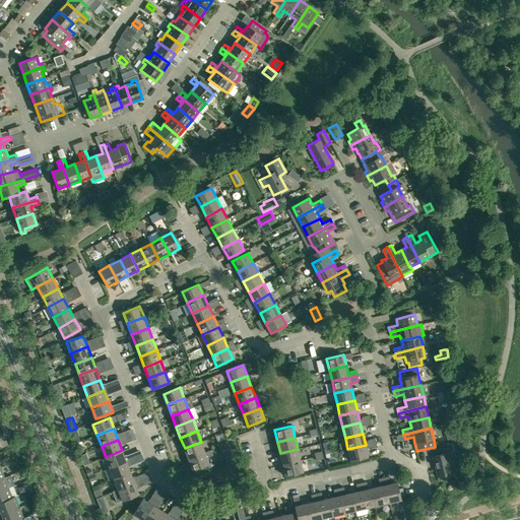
[(462,441),(452,443),(454,452),(464,449),(462,441)]
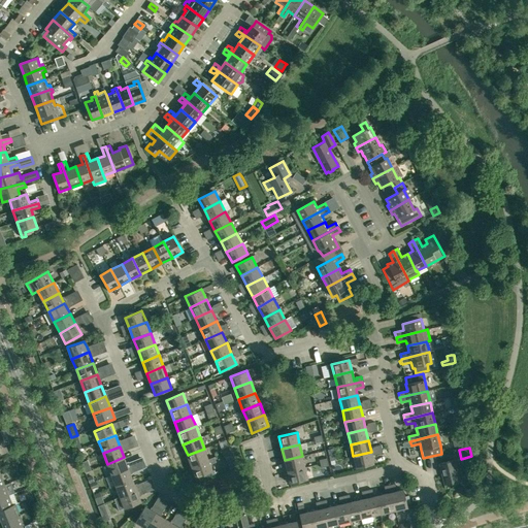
[(208,460),(204,449),(188,455),(192,466),(208,460)]
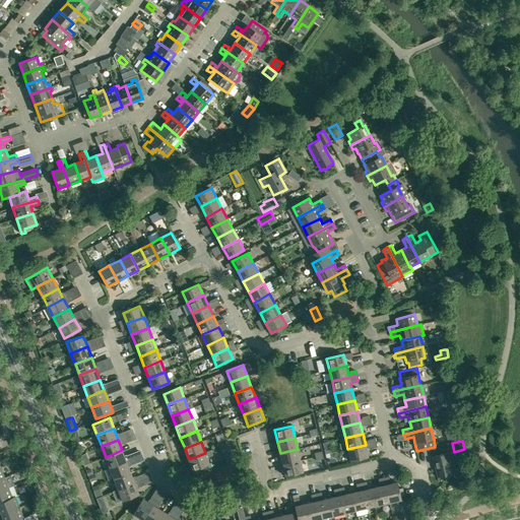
[(368,457),(366,445),(347,449),(350,461),(368,457)]
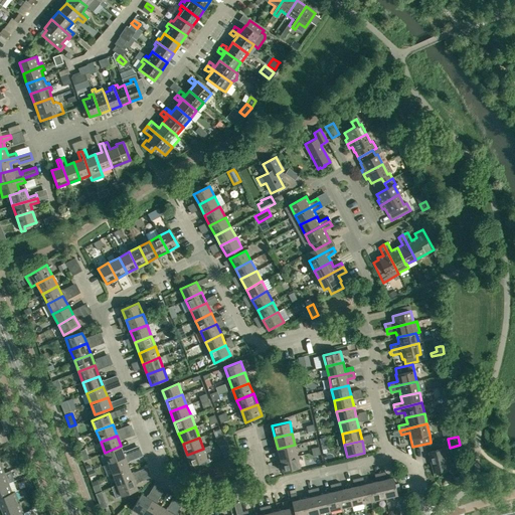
[(297,456),(295,445),(278,449),(280,460),(297,456)]
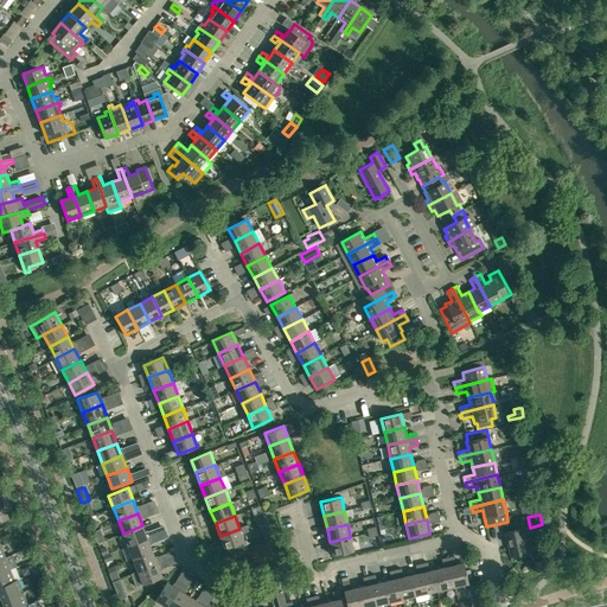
[(123,534),(128,547),(147,538),(142,525),(123,534)]
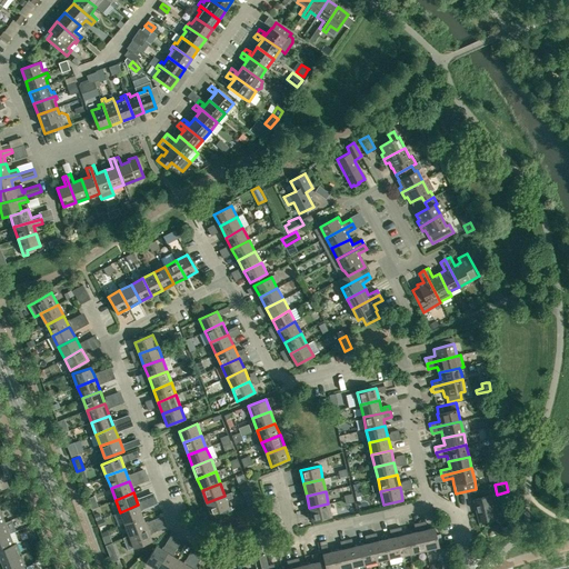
[(225,496),(207,502),(211,515),(229,507),(225,496)]
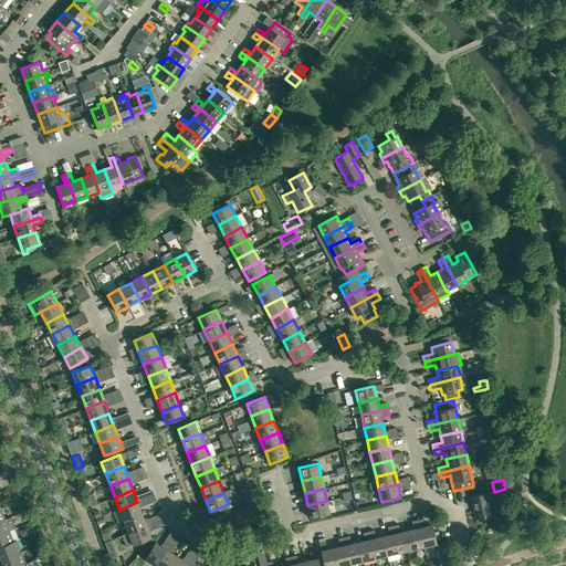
[(486,493),(471,498),(477,520),(492,516),(486,493)]
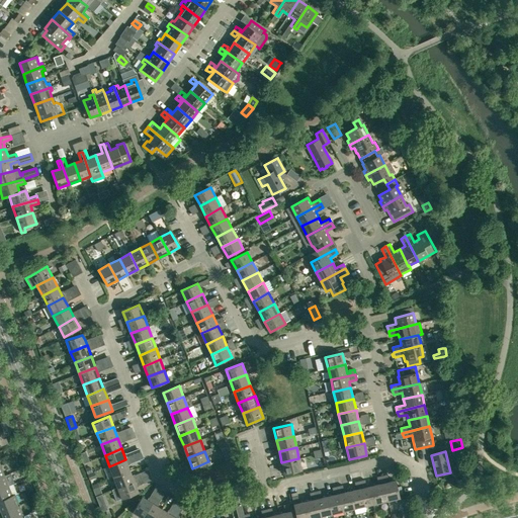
[(301,470),(298,458),(281,462),(284,475),(301,470)]
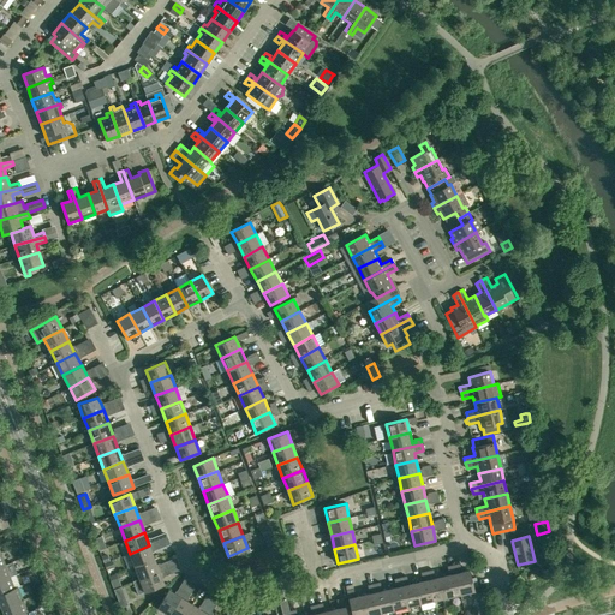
[(155,559),(149,545),(130,554),(135,566),(155,559)]
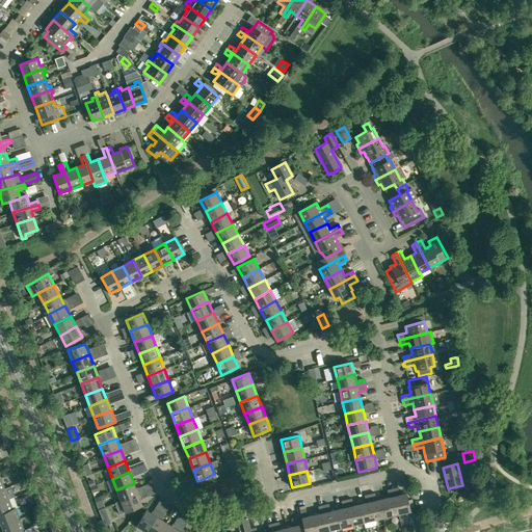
[(134,483),(116,489),(121,501),(138,495),(134,483)]
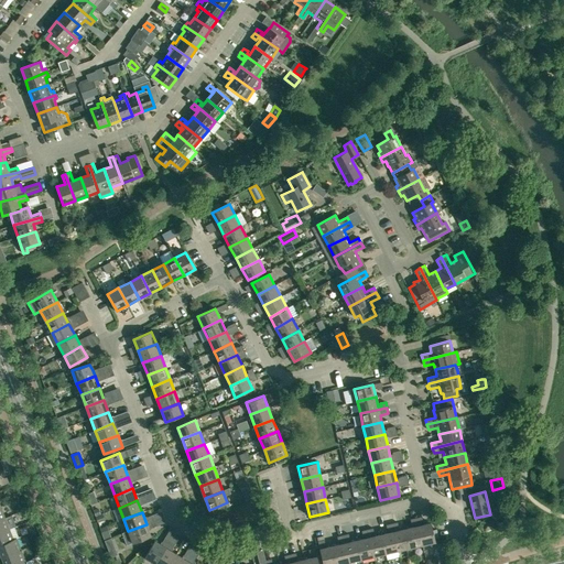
[(4,518),(0,519),(0,532),(9,529),(4,518)]
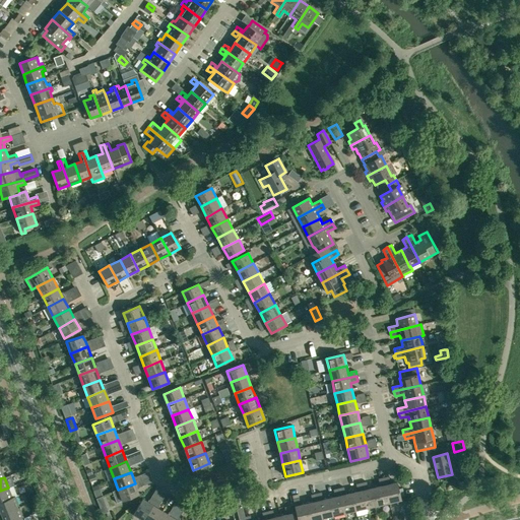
[(386,484),(390,502),(401,500),(397,482),(386,484)]
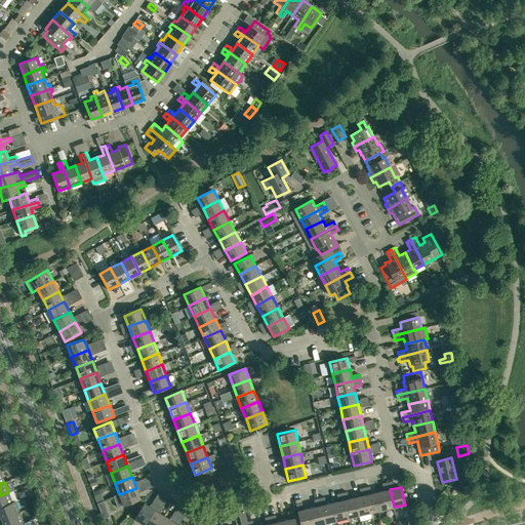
[(140,498),(136,488),(119,494),(124,506),(140,498)]
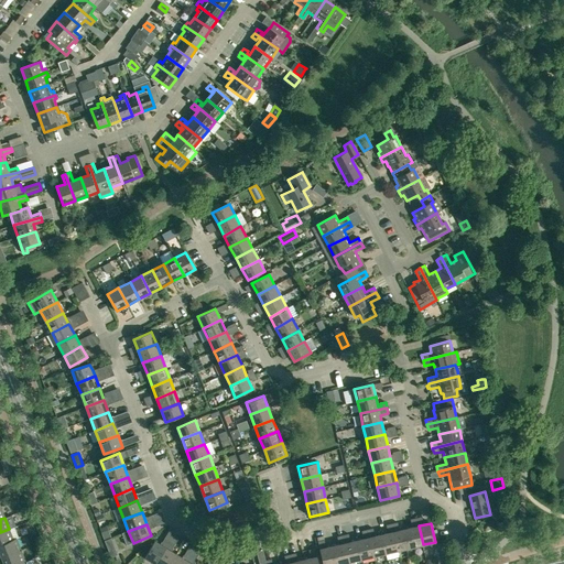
[(423,544),(419,525),(407,529),(411,548),(423,544)]
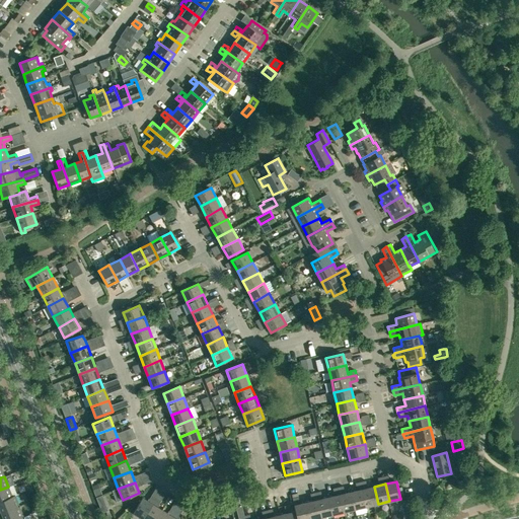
[(12,485),(8,487),(0,490),(0,502),(15,496),(16,496),(12,485)]
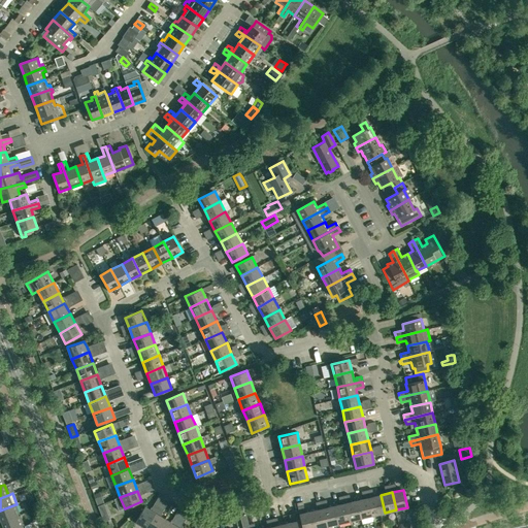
[(385,513),(381,495),(369,497),(373,515),(385,513)]
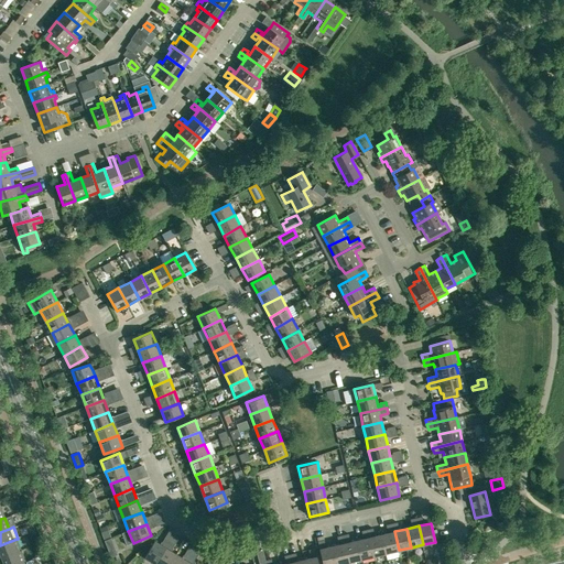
[(399,550),(394,531),(382,534),(387,553),(399,550)]
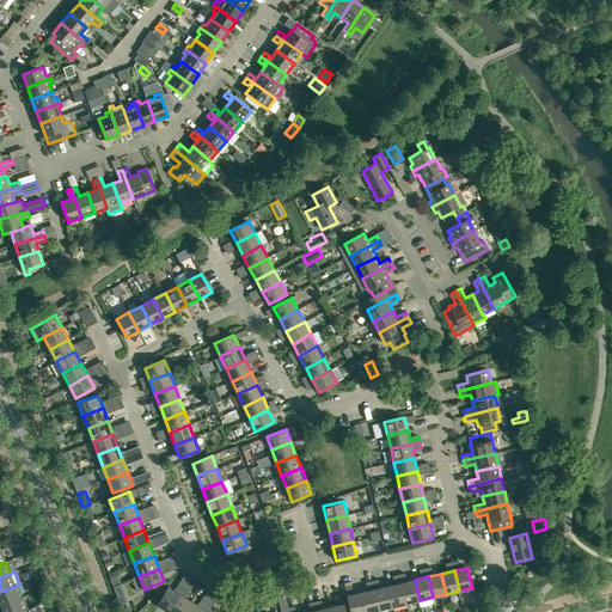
[(420,600),(415,580),(401,583),(405,604),(420,600)]
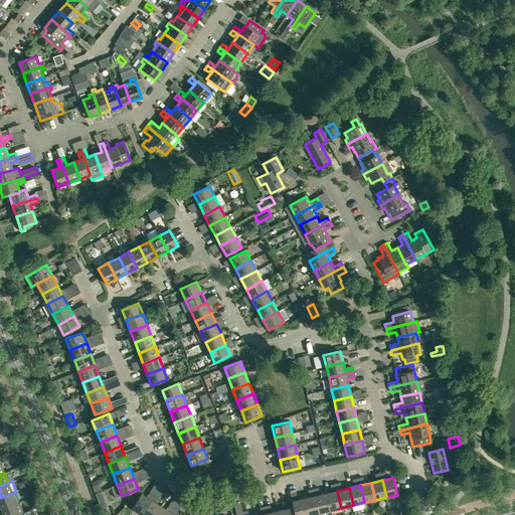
[(341,508),(337,491),(326,493),(330,510),(341,508)]
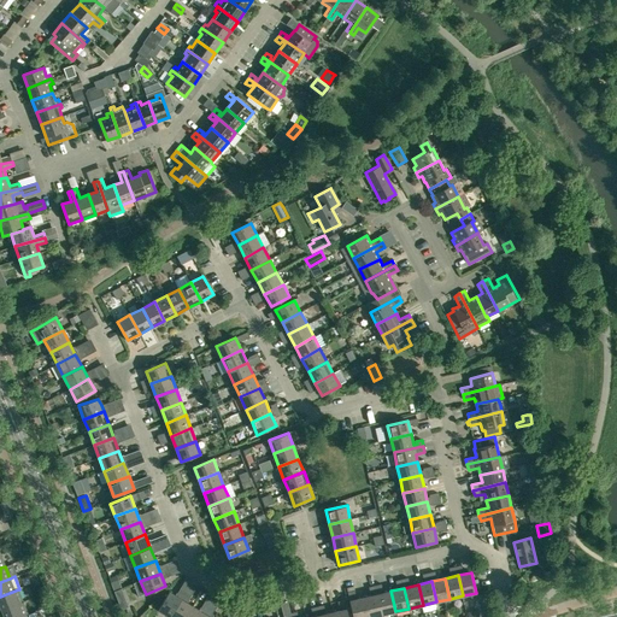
[(23,601),(18,589),(0,597),(0,605),(1,610),(23,601)]
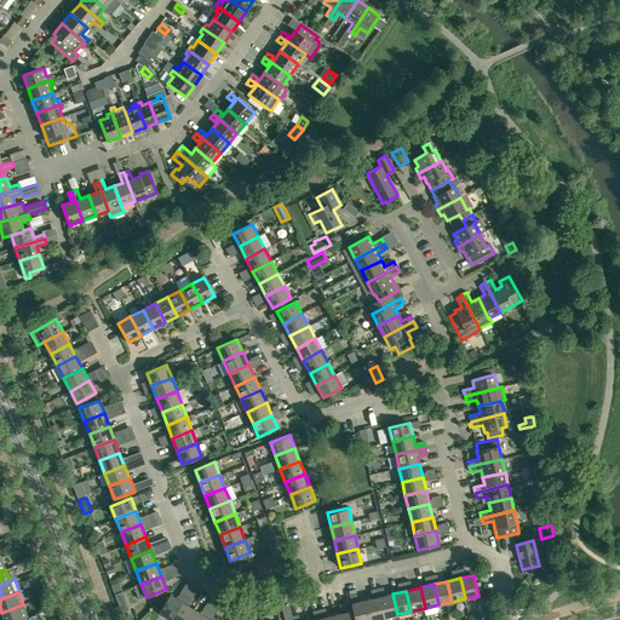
[(397,614),(392,593),(379,597),(384,618),(397,614)]
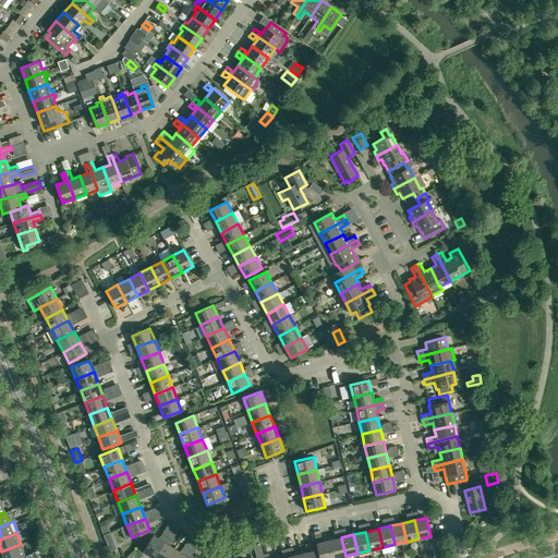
[(143,552),(154,557),(164,542),(153,535),(143,552)]
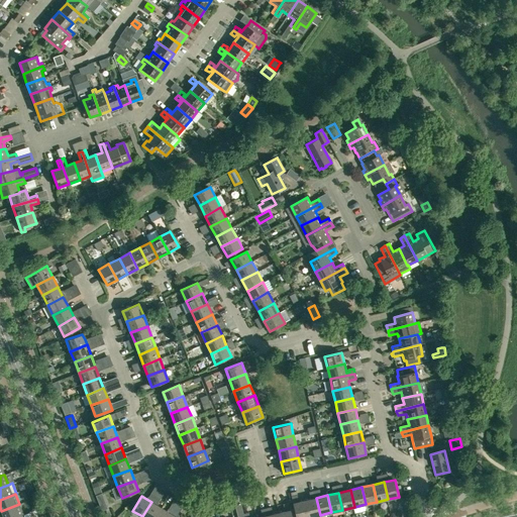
[(305,501),(308,516),(311,516),(320,515),(316,498),(305,501)]
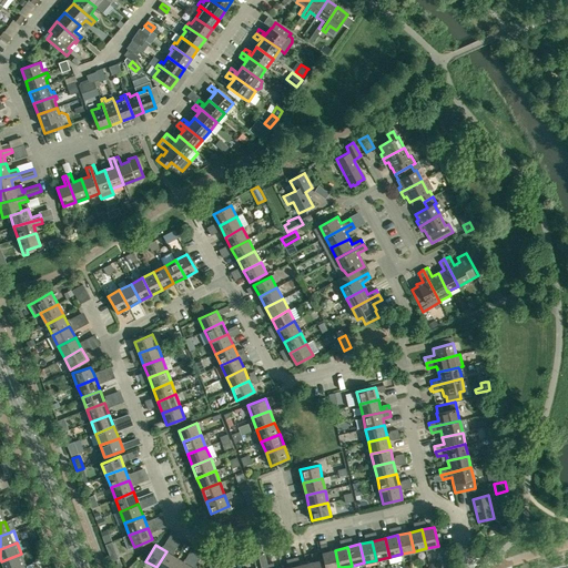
[(338,567),(335,550),(322,553),(325,567),(338,567)]
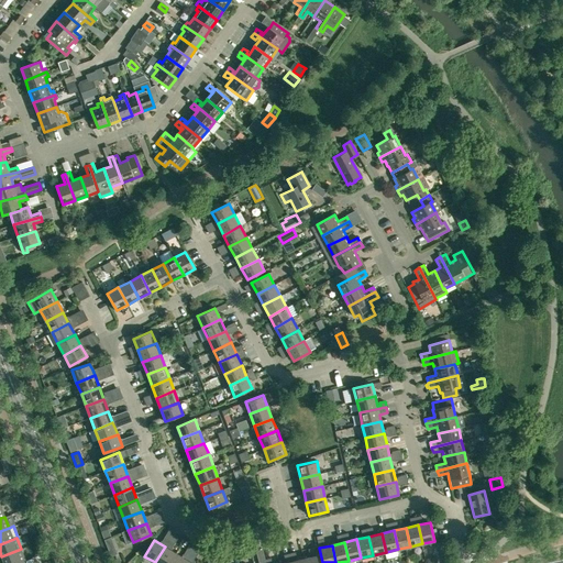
[(155,562),(169,562),(176,553),(165,547),(155,562)]
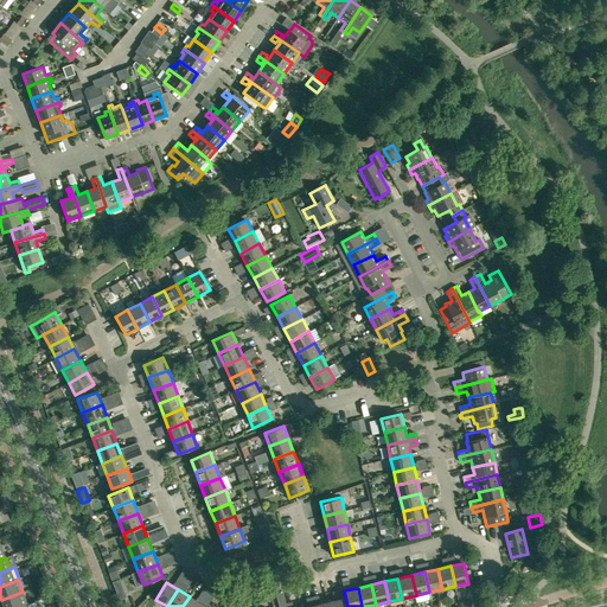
[(19,606),(27,605),(23,592),(1,600),(4,606),(19,606)]
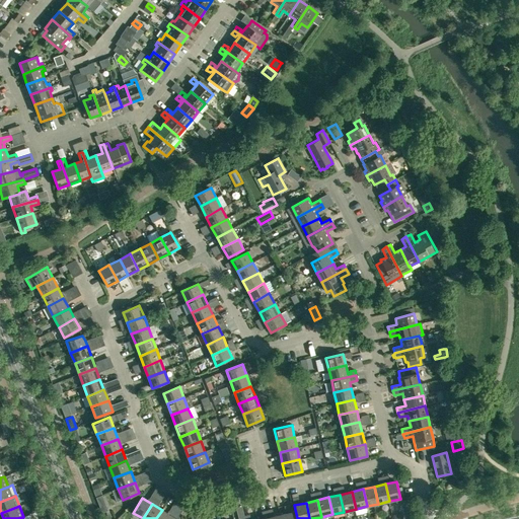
[(156,518),(170,518),(172,516),(162,510),(156,518)]
